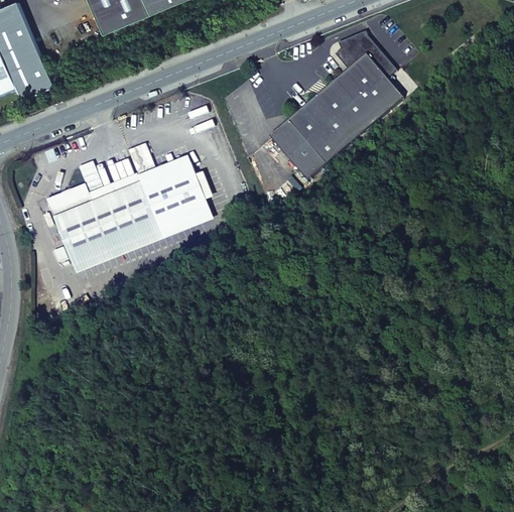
[(88,0),(101,30),(175,0),(88,0)]
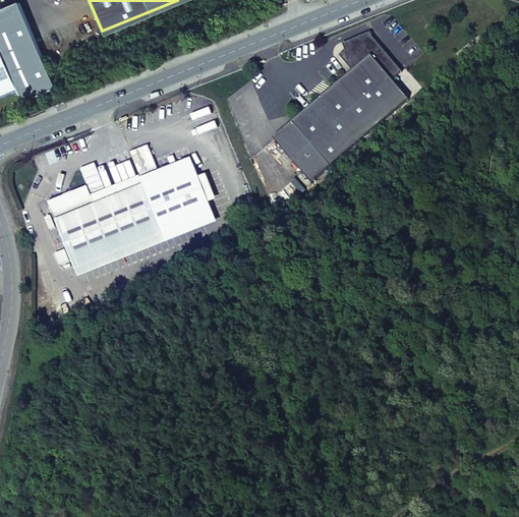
[(346,45),(343,47),(337,52),(350,68),(272,136),(308,179),(405,96),(390,77),(400,68),(369,34),(366,29),(344,39),(346,45)]
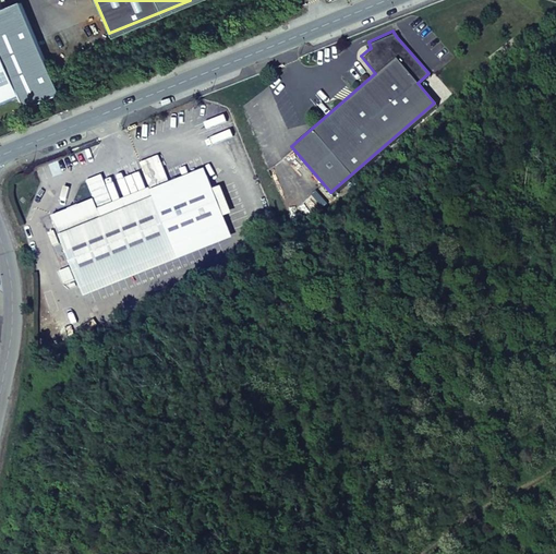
[(0,95),(15,89),(0,53),(0,95)]
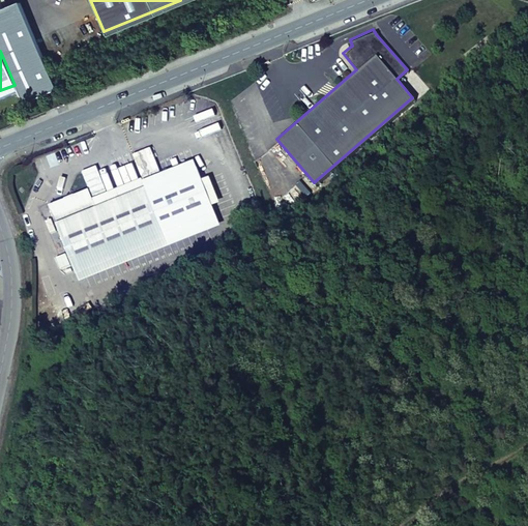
[(145,186),(165,236),(216,216),(197,166),(145,186)]
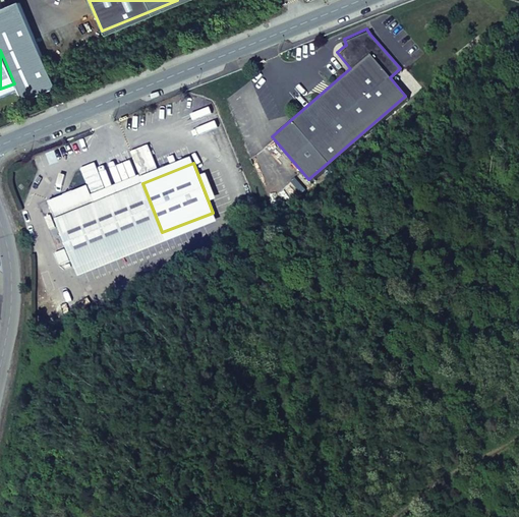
[(142,183),(139,173),(138,174),(90,193),(94,203),(142,183)]
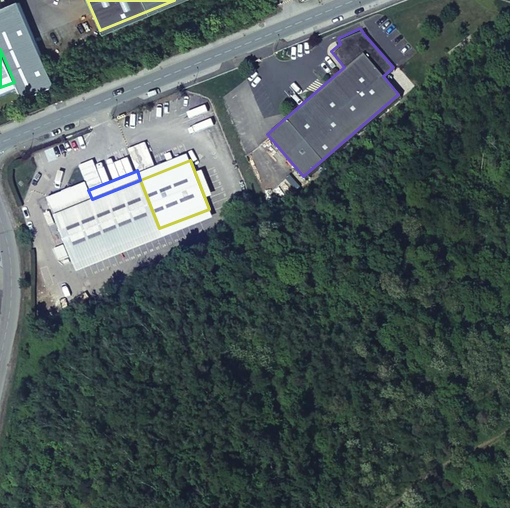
[(72,263),(159,228),(140,180),(92,199),(88,190),(85,181),(46,197),(72,263)]
